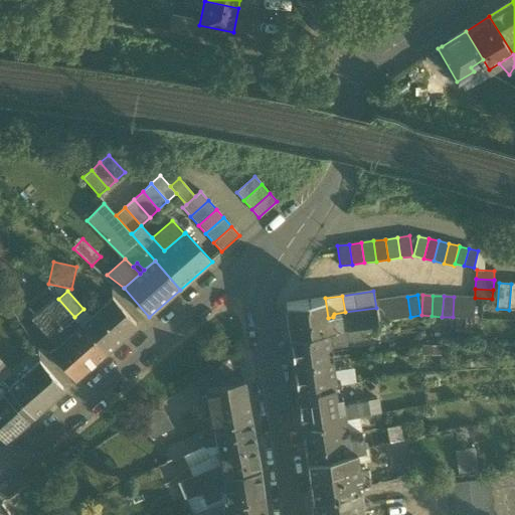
[(33,317),(58,346),(81,325),(74,317),(58,299),(56,297),(33,317)]
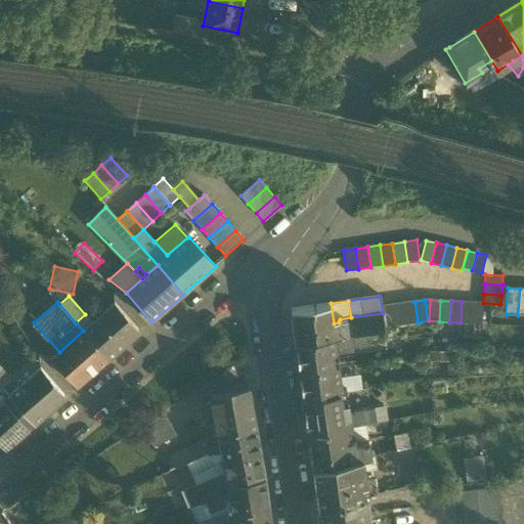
[(407,323),(418,322),(415,302),(404,303),(407,323)]
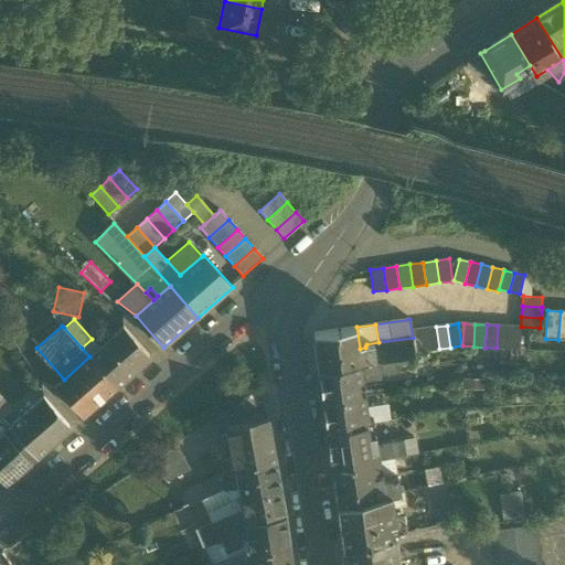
[(497,348),(508,349),(509,327),(498,326),(497,348)]
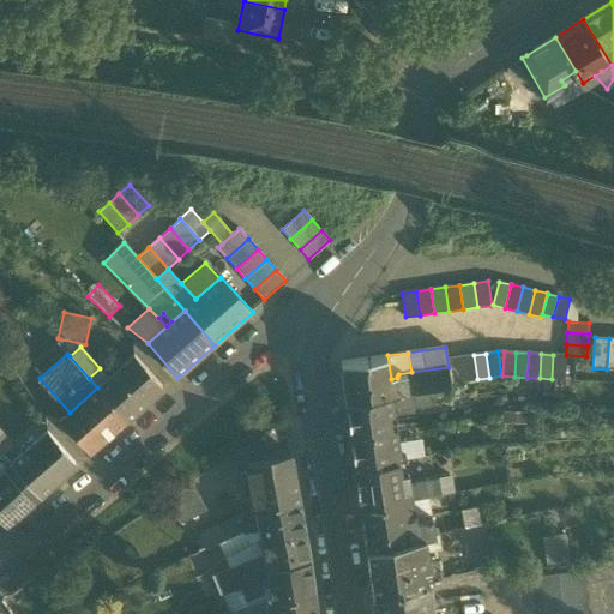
[(134,355),(97,387),(127,421),(164,389),(134,355)]
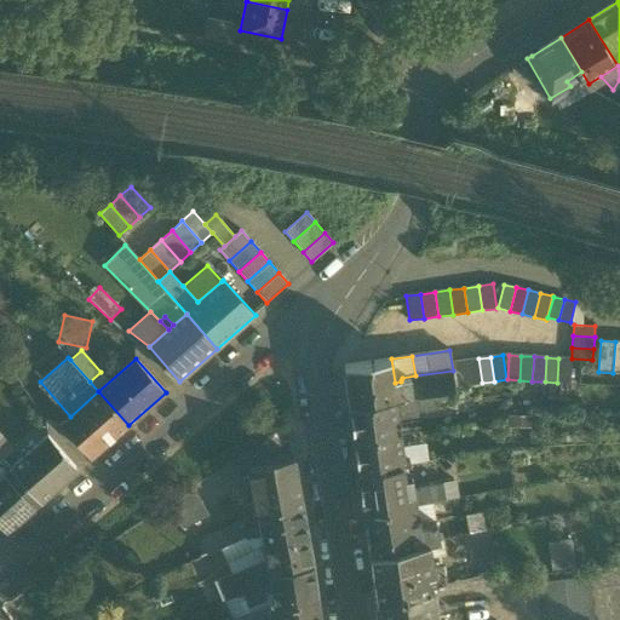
[(344,367),(349,405),(390,399),(397,397),(395,383),(391,359),(344,366),(344,367)]
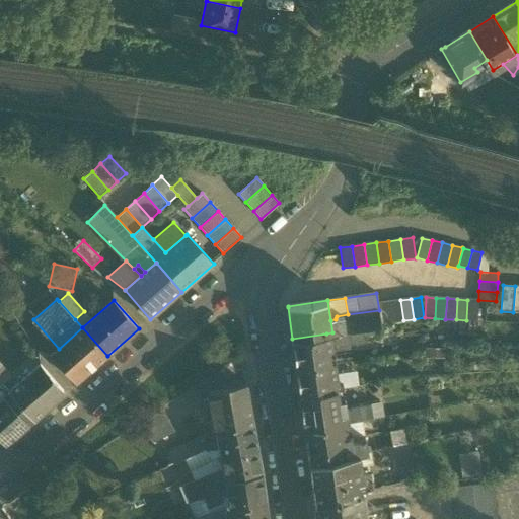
[(392,322),(403,320),(400,300),(389,302),(392,322)]
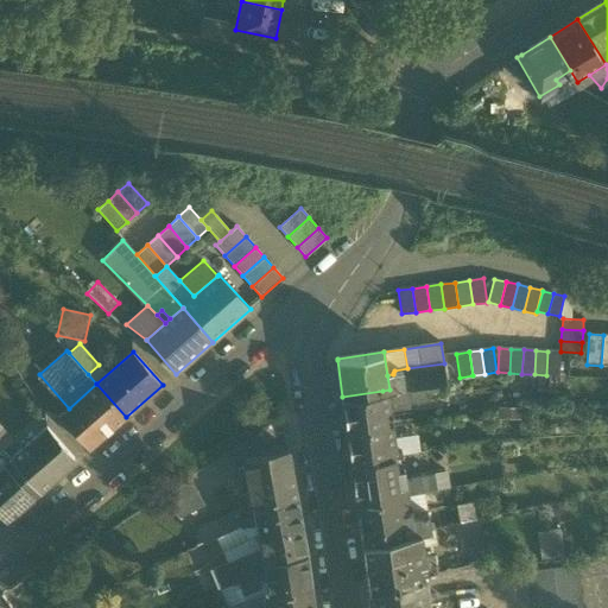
[(546,375),(559,375),(561,352),(548,352),(546,375)]
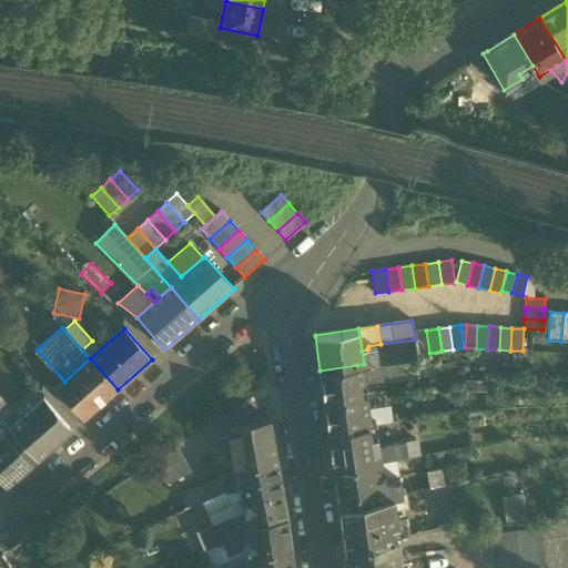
[(418,354),(429,353),(426,331),(415,332),(418,354)]
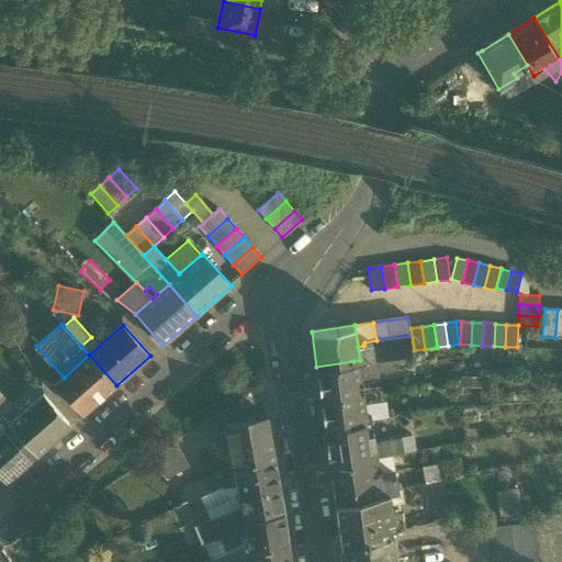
[(358,347),(360,360),(378,358),(396,355),(413,352),(411,336),(377,340),(364,343),(363,345),(363,346),(358,347)]
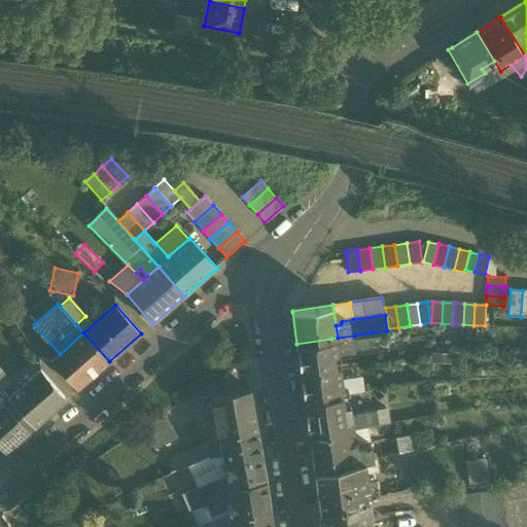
[(461,325),(444,324),(443,339),(461,340),(461,325)]
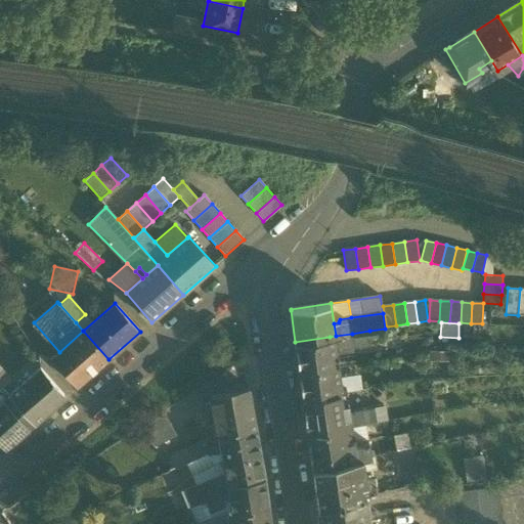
[(77,387),(108,359),(83,331),(59,352),(52,358),(77,387)]
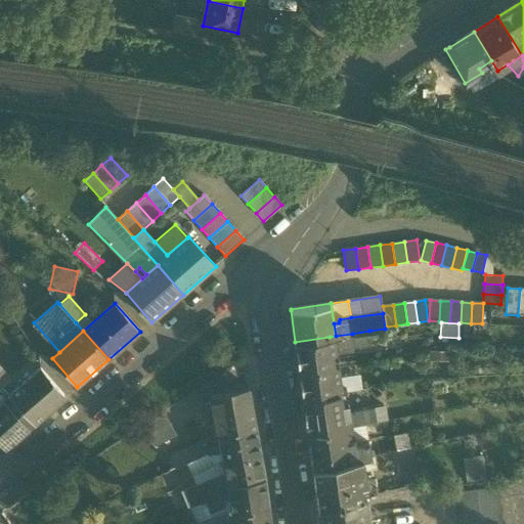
[(369,331),(352,334),(354,347),(372,345),(369,331)]
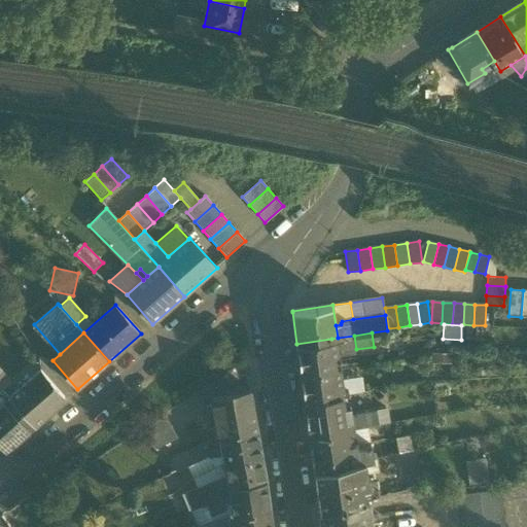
[(338,338),(331,339),(335,356),(337,352),(356,349),(354,336),(338,338)]
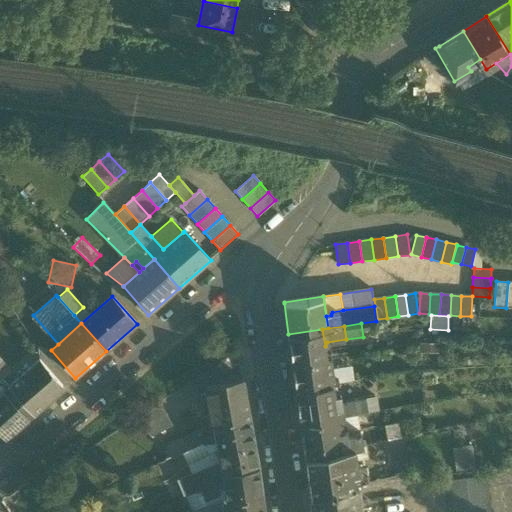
[(325,352),(325,346),(322,329),(288,334),(292,361),(330,356),(331,356),(330,351),(325,352)]
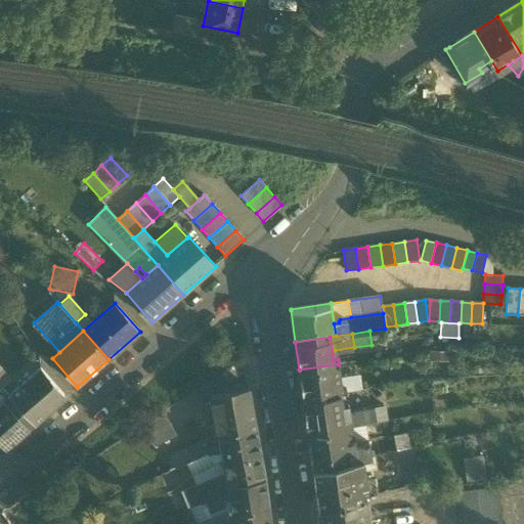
[(431,361),(448,361),(448,352),(431,352),(431,361)]
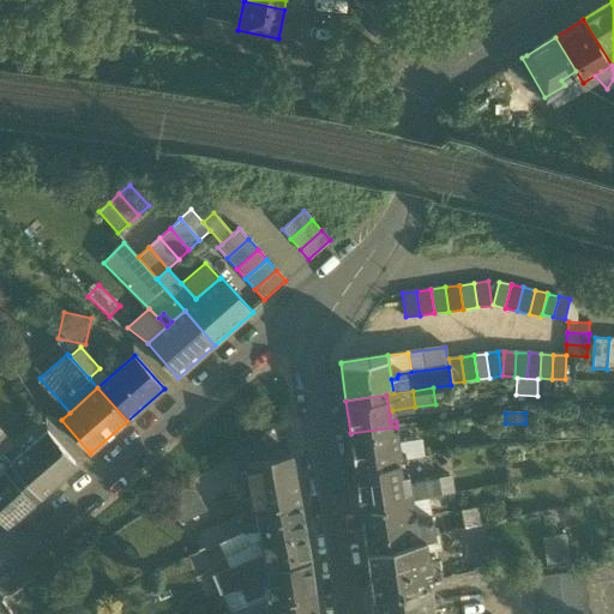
[(398,443),(396,427),(350,433),(355,467),(398,461),(401,461),(405,459),(404,453),(399,455),(398,443)]
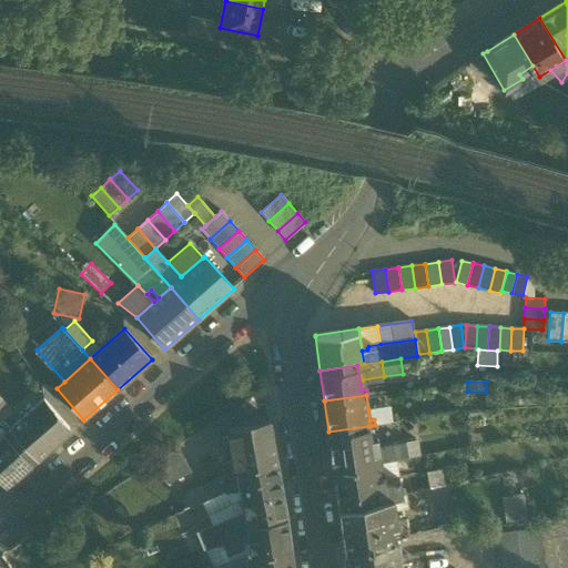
[(12,412),(0,398),(0,418),(2,421),(12,412)]
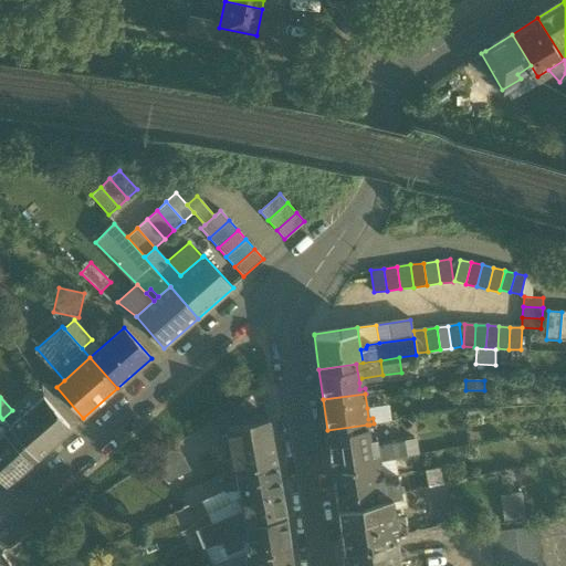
[(43,398),(10,428),(37,459),(71,429),(43,398)]
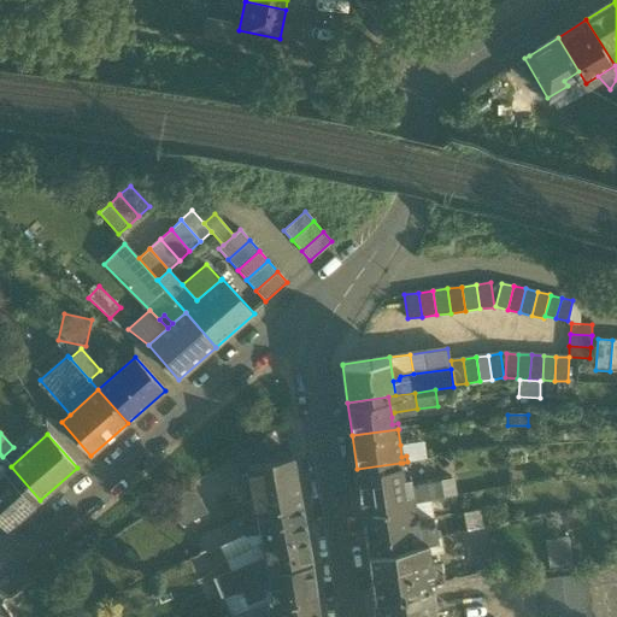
[(423,440),(400,445),(401,457),(406,456),(407,462),(427,458),(423,440)]
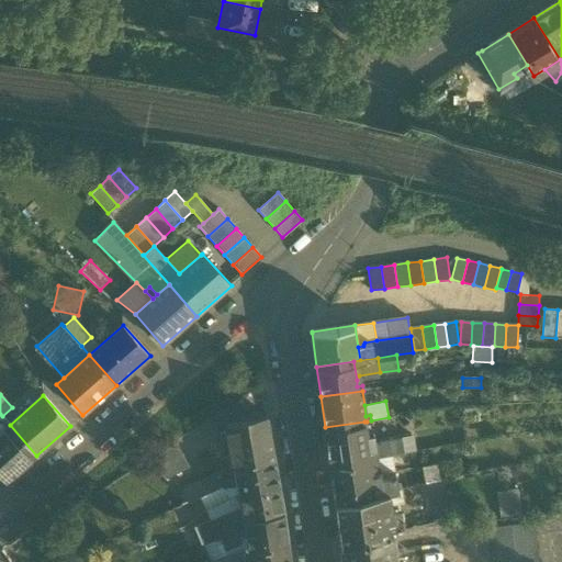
[(225,425),(234,467),(235,467),(274,460),(266,415),(225,425)]
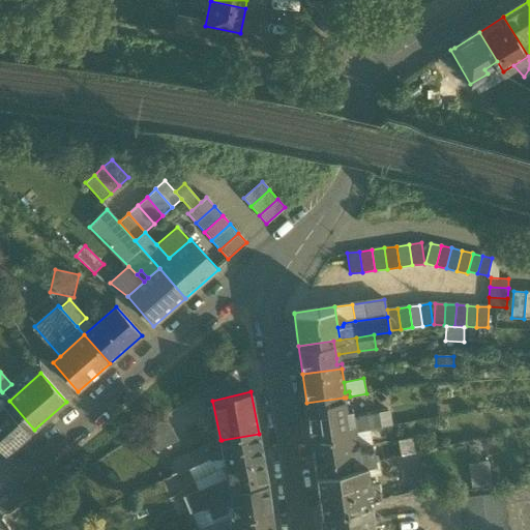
[(0,408),(9,401),(2,392),(0,393),(0,408)]
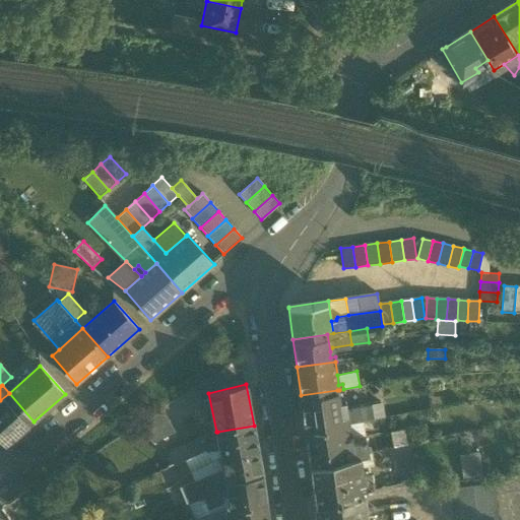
[(345,424),(348,423),(346,410),(345,399),(339,400),(337,390),(301,395),(306,430),(345,424)]
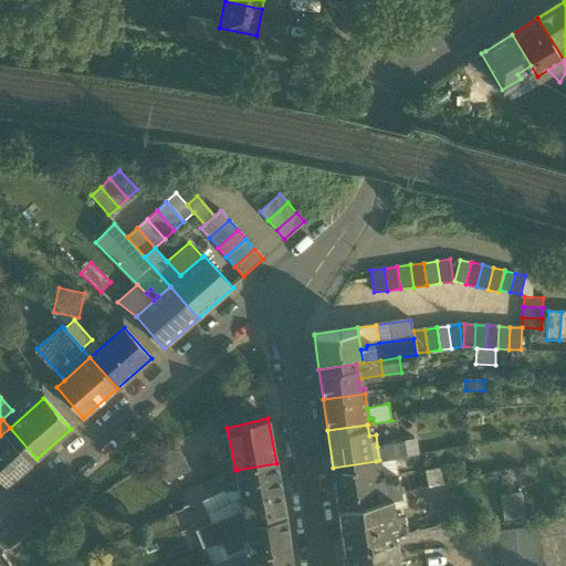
[(0,485),(3,489),(37,459),(10,428),(0,436),(0,485)]
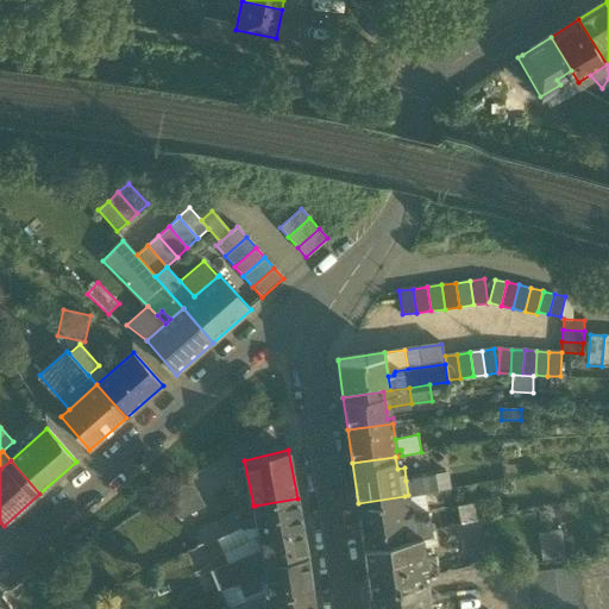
[(504,469),(507,479),(516,477),(515,468),(504,469)]
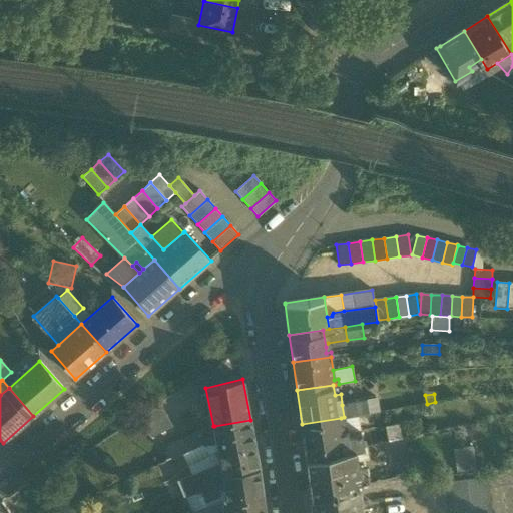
[(378,398),(367,399),(369,413),(380,411),(378,398)]
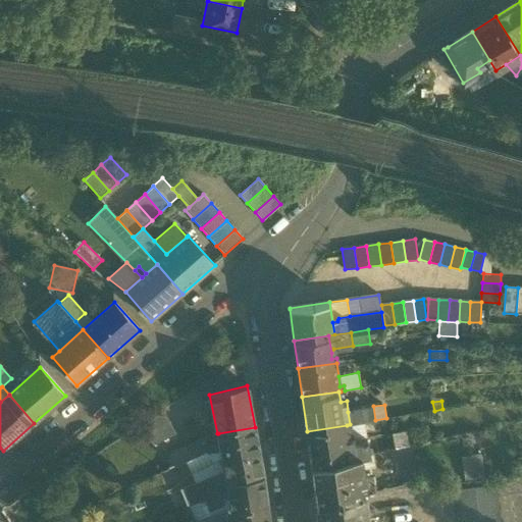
[(353,411),(348,412),(350,424),(364,422),(375,420),(373,406),(353,410),(353,411)]
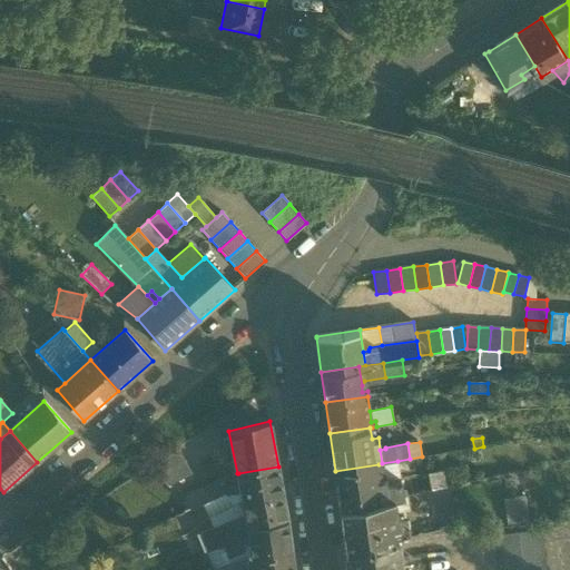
[(154,464),(168,487),(194,473),(180,448),(154,464)]
